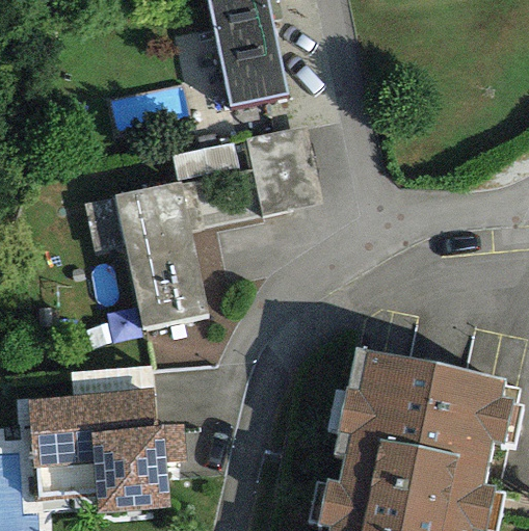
[(208,0),(230,106),(289,95),(269,0),(208,0)]
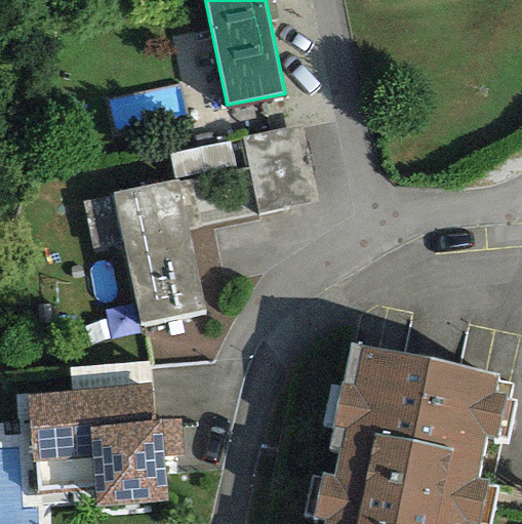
[(303,125),(242,136),(259,214),(319,201),(303,125)]
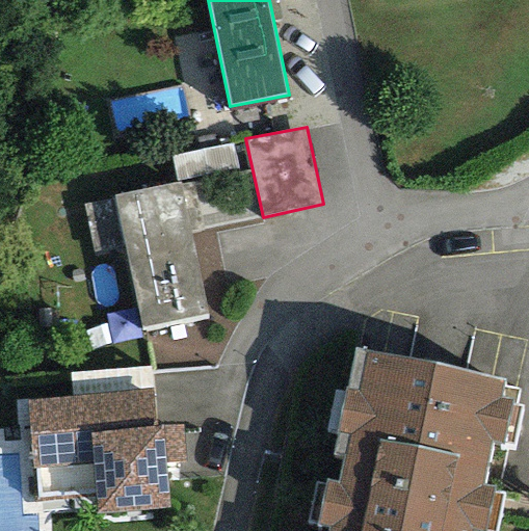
[(234,142),(172,156),(178,182),(181,181),(240,168),(234,142)]
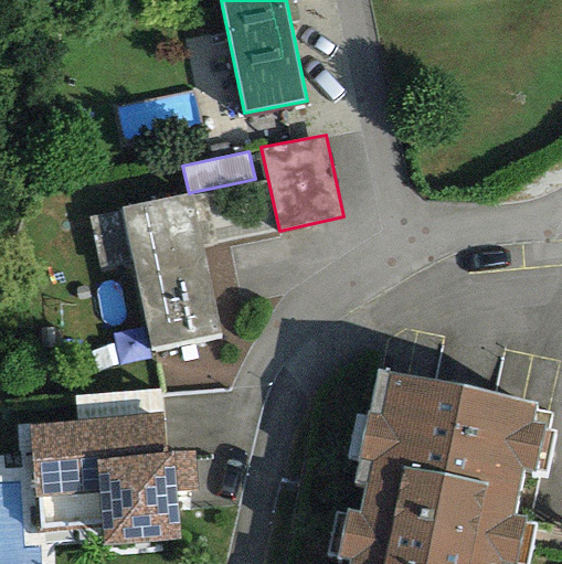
[(124,211),(91,217),(101,266),(134,259),(151,347),(221,332),(192,192),(189,193),(123,206),(124,211)]
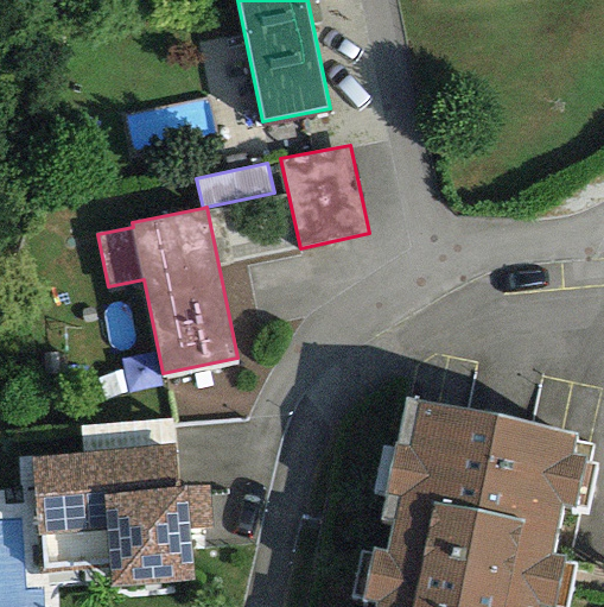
[(578,434),(405,398),(394,448),(385,446),(374,493),(387,497),(382,520),(393,523),(387,551),(374,549),(373,554),(362,551),(353,596),(376,601),(375,606),(567,606),(577,564),(564,561),(565,555),(554,552),(564,504),(589,510),(599,463),(590,461),(593,444),(576,441),(578,434)]
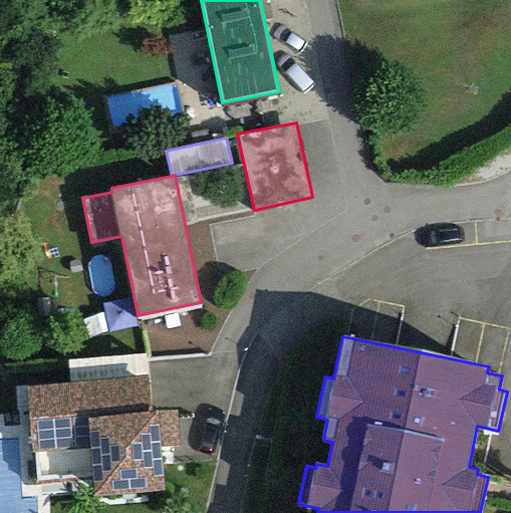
[(148,376),(26,386),(34,484),(93,479),(95,496),(164,490),(160,446),(158,411),(151,412),(148,376)]
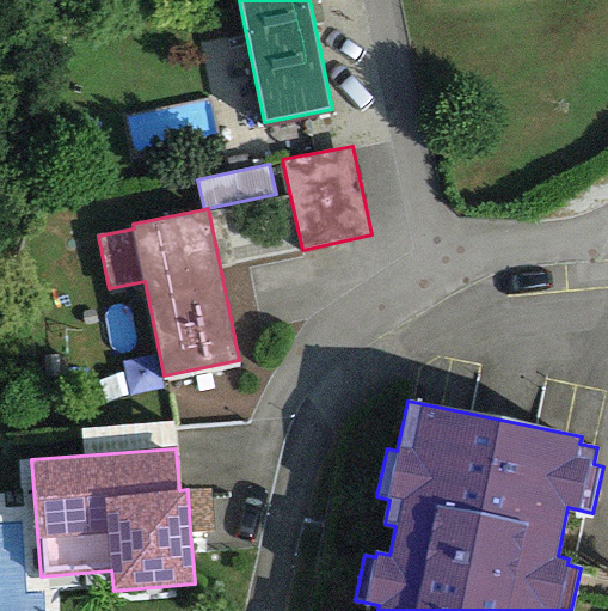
[(212,488),(188,489),(190,531),(214,530),(212,488)]
